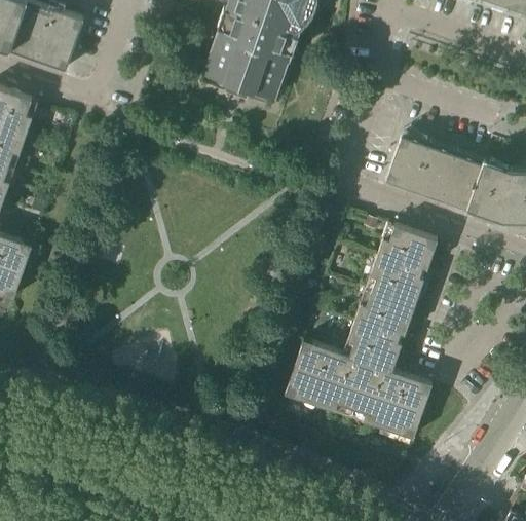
[(0,0),(0,48),(25,58),(27,50),(39,56),(50,59),(48,66),(66,72),(83,21),(21,0),(0,0)]
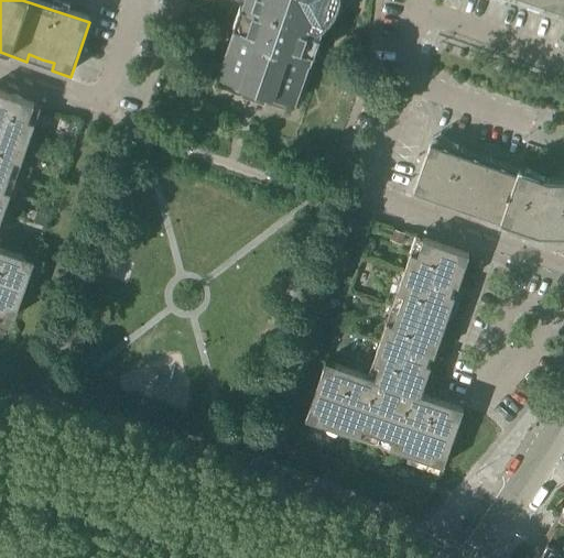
[(247,0),(221,72),(218,80),(246,90),(241,101),(247,102),(258,107),(263,109),(267,98),(293,107),(294,107),(318,35),(318,33),(322,31),(325,29),(328,25),(331,23),(333,20),(335,15),(337,12),(338,10),(339,7),(339,3),(340,1),(339,0),(247,0)]
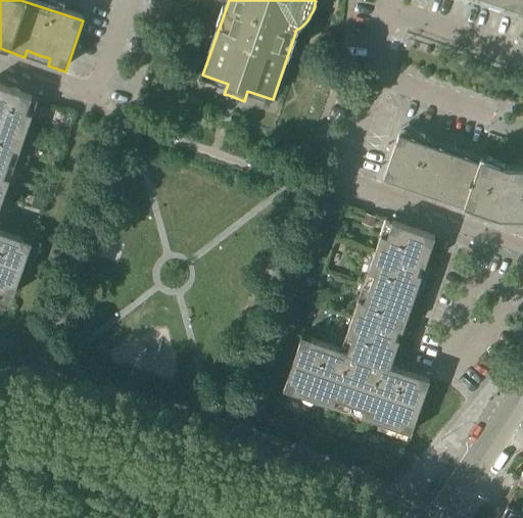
[(522,175),(507,175),(398,137),(386,174),(401,179),(398,187),(424,195),(426,187),(455,197),(452,205),(466,209),(466,208),(500,220),(522,220),(522,0),(486,0),(522,12),(522,175)]
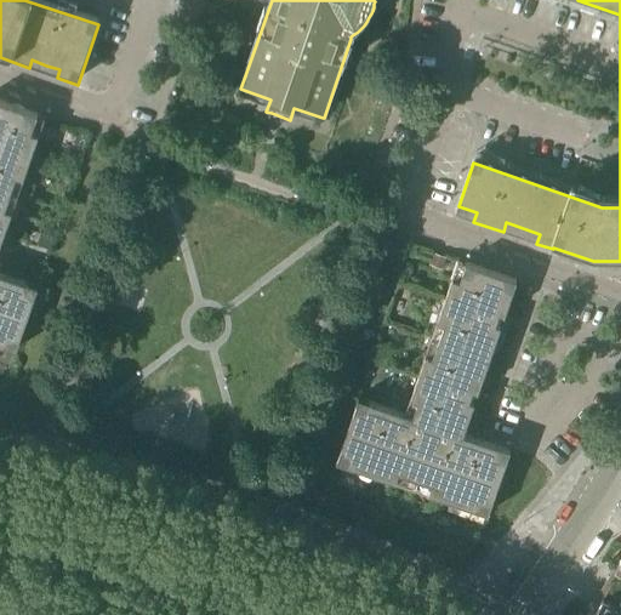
[(0,349),(15,356),(36,292),(0,279),(0,248),(11,217),(4,215),(9,200),(15,182),(22,184),(38,140),(30,137),(36,120),(0,107),(0,349)]
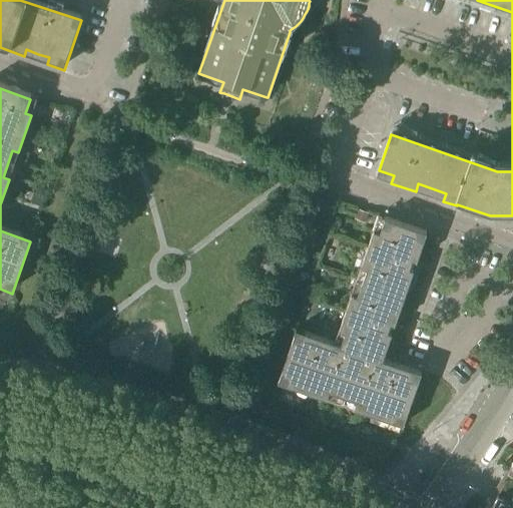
[(60,123),(69,126),(72,116),(64,113),(60,123)]
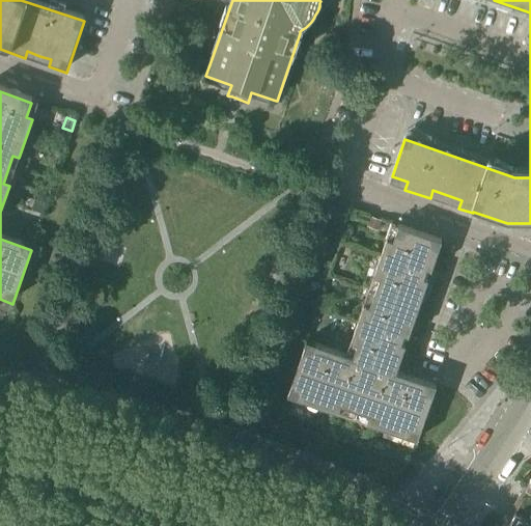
[(25,212),(44,218),(48,208),(33,203),(32,206),(27,205),(25,212)]
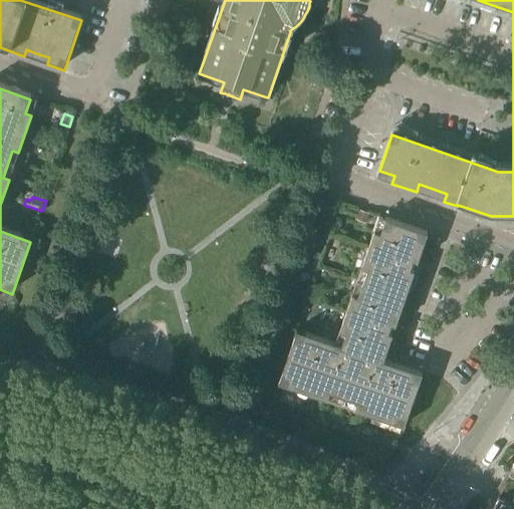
[(355,224),(366,228),(369,218),(359,214),(355,224)]
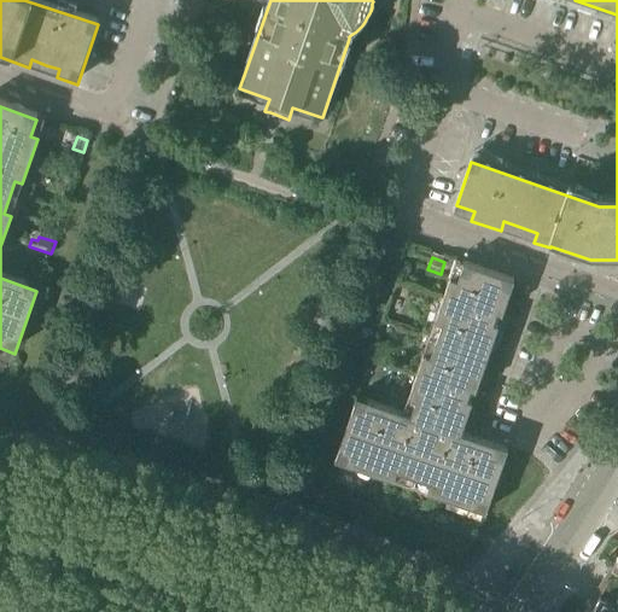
[(441,328),(436,345),(488,363),(500,327),(499,327),(501,319),(502,316),(502,318),(513,284),(462,267),(456,285),(449,283),(435,326),(441,328)]
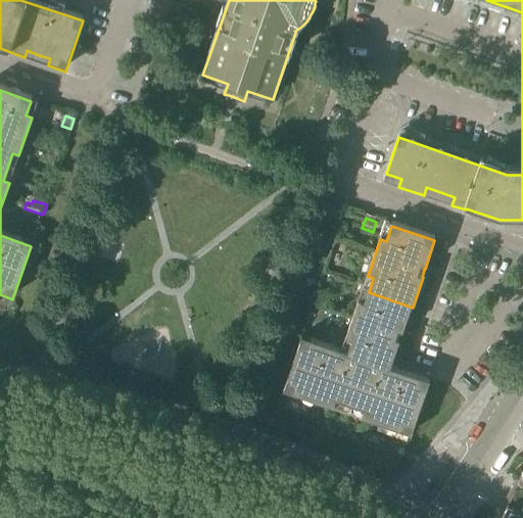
[(351,342),(346,356),(391,372),(399,346),(399,345),(401,337),(402,337),(413,308),(369,292),(364,305),(358,303),(345,340),(351,342)]
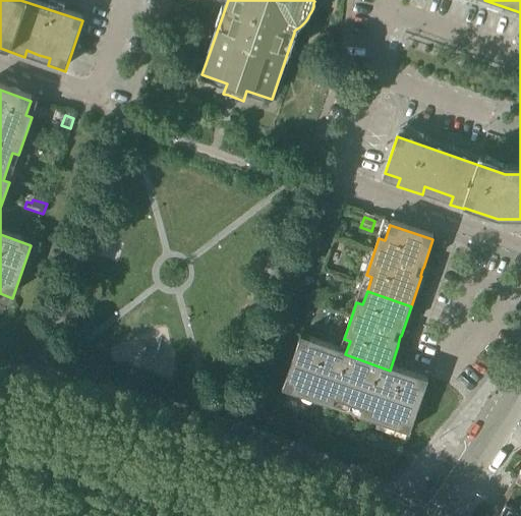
[(390,370),(345,354),(300,338),(282,392),(300,398),(303,390),(315,394),(313,402),(325,406),(323,411),(326,414),(329,417),(332,418),(335,420),(339,422),(343,423),(346,424),(350,425),(354,426),(360,426),(364,425),(366,420),(378,424),(381,416),(393,421),(391,428),(409,436),(427,383),(390,370)]
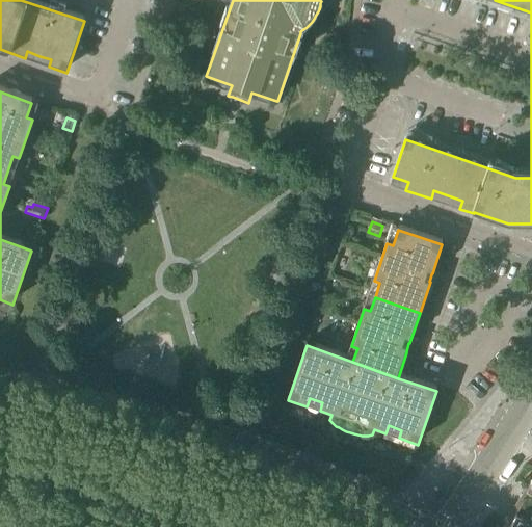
[(531,526),(521,519),(523,515),(531,499),(531,481),(526,492),(527,492),(507,522),(510,525),(509,526),(531,526)]
